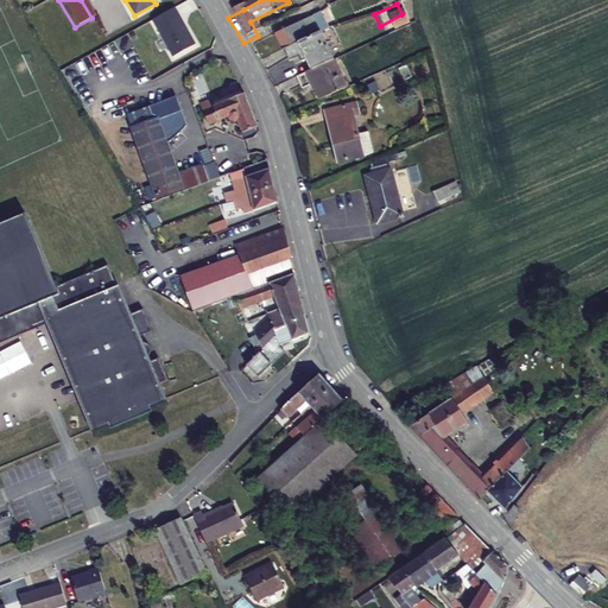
[(177,11),(154,24),(177,64),(200,51),(191,37),(188,37),(184,29),(185,26),(177,11)]
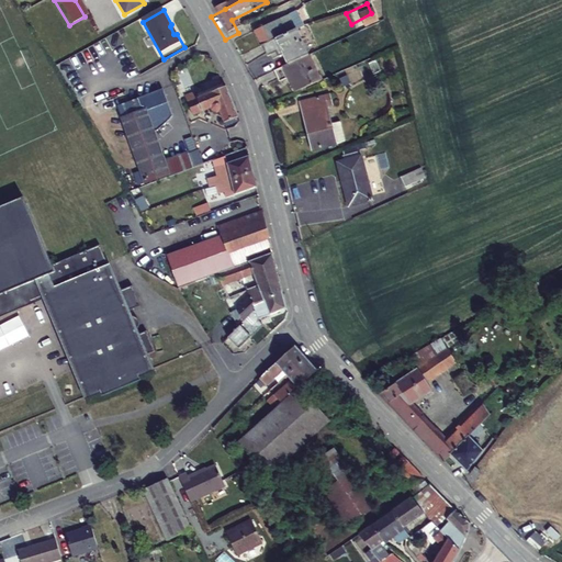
[(353,31),(374,21),(371,13),(351,24),(353,31)]
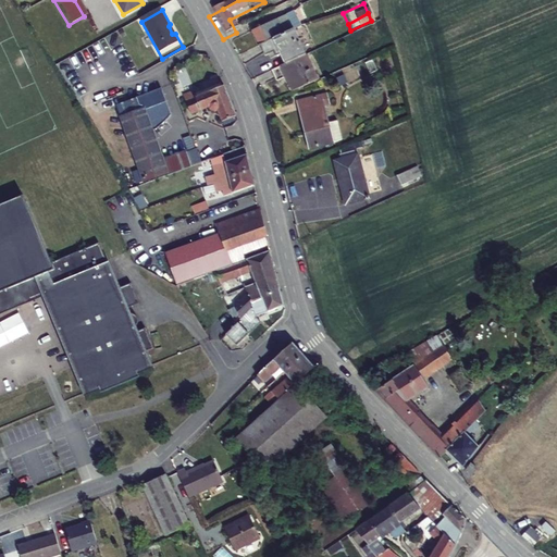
[(248,36),(255,49),(287,33),(288,33),(281,17),(248,36)]
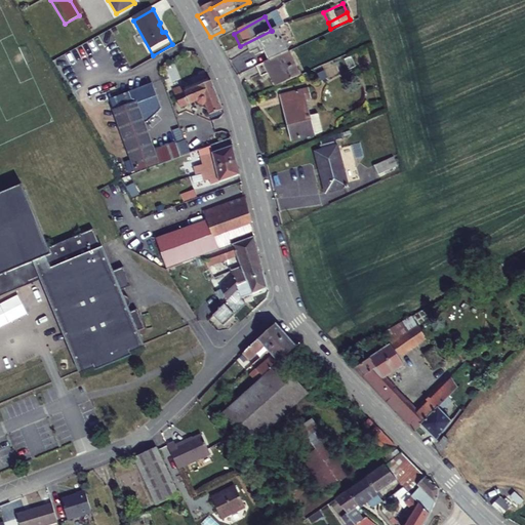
[(330,29),(334,36),(354,27),(350,19),(330,29)]
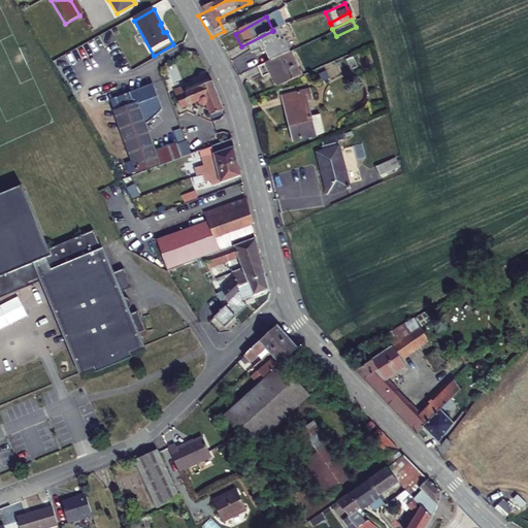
[(360,36),(356,27),(336,36),(340,45),(360,36)]
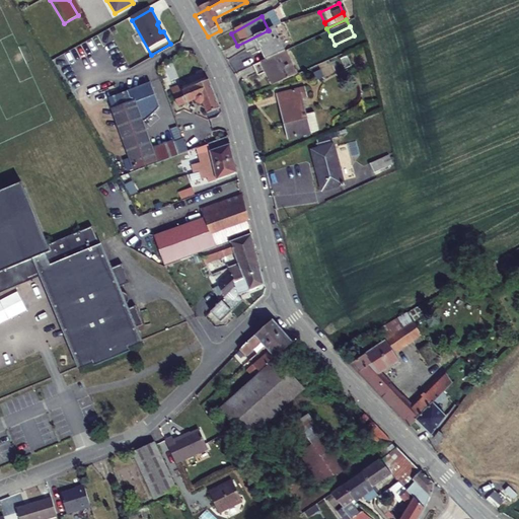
[(268,30),(237,46),(242,57),(249,53),(251,57),(256,54),(258,57),(276,47),(268,30)]
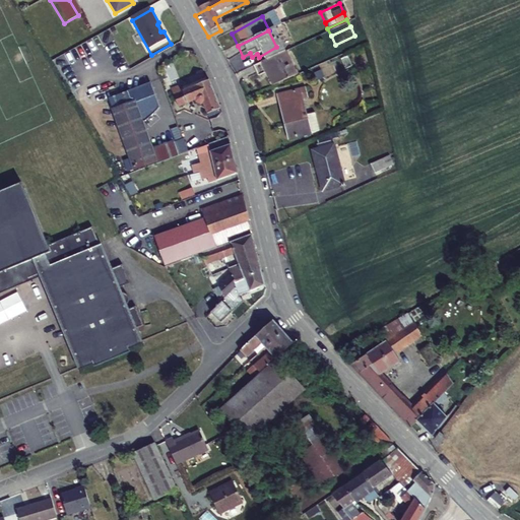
[(276,47),(259,57),(261,62),(279,53),(276,47)]
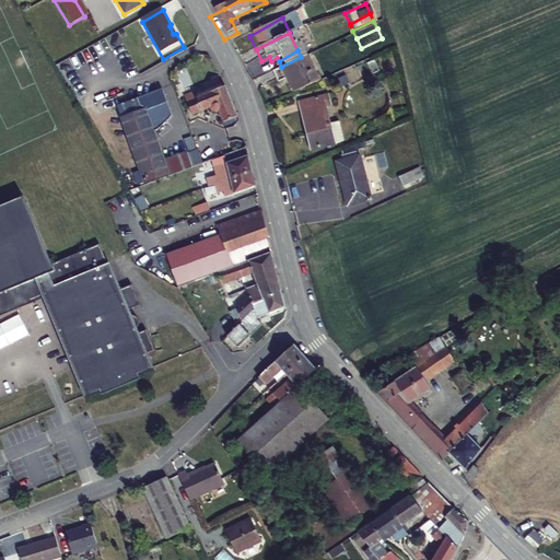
[(268,73),(271,81),(304,65),(301,57),(281,67),(268,73)]
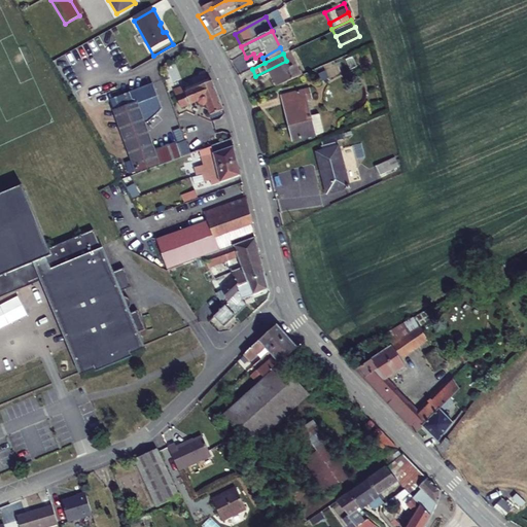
[(267,73),(272,84),(293,74),(286,61),(255,76),(256,78),(267,73)]
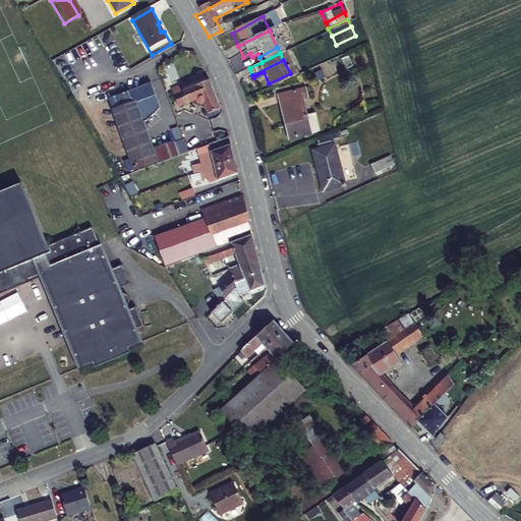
[(181,89),(170,94),(176,105),(192,98),(194,102),(200,99),(207,111),(221,105),(207,76),(181,89)]
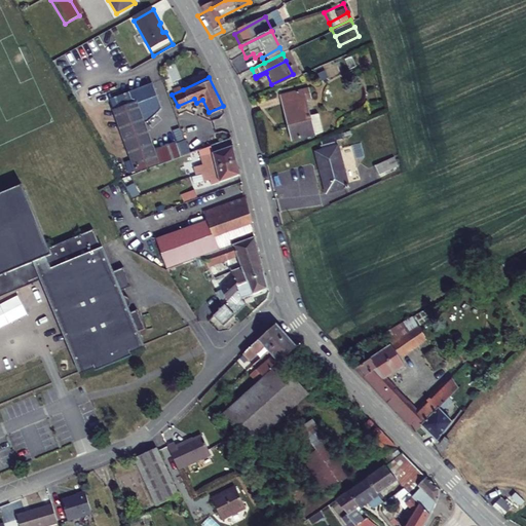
[(168,85),(170,88),(172,95),(183,89),(179,80),(168,85)]
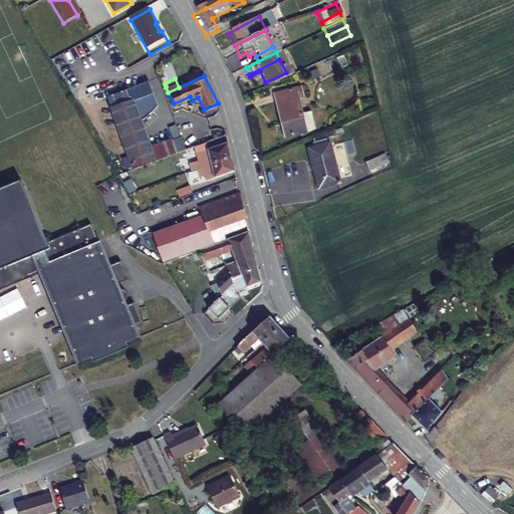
[(293,95),(298,94),(296,86),(269,93),(281,137),(302,131),(293,95)]
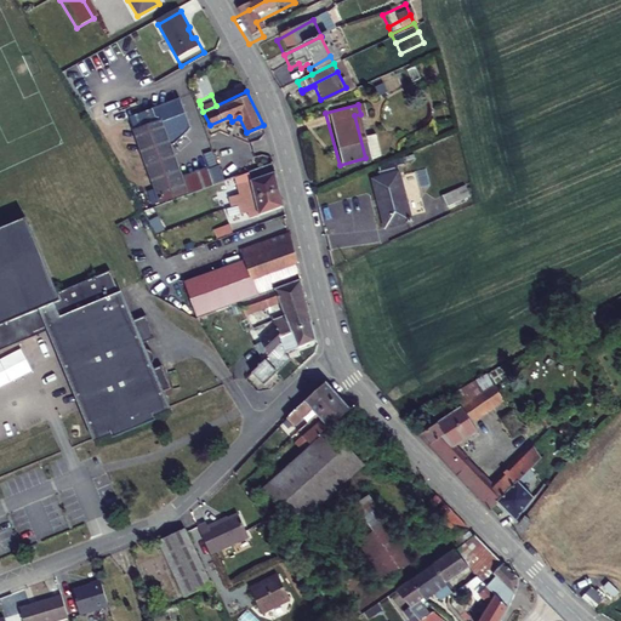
[(182,197),(184,204),(217,188),(209,171),(180,184),(172,160),(195,142),(183,113),(161,124),(163,129),(135,136),(155,205),(182,197)]
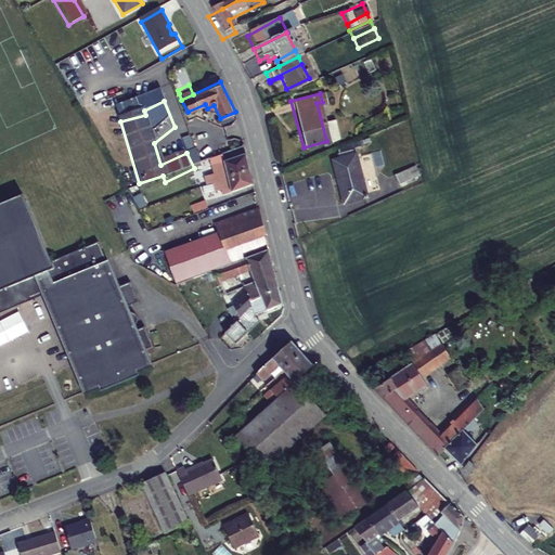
[(213,171),(217,180),(252,164),(248,142),(216,157),(221,167),(213,171)]
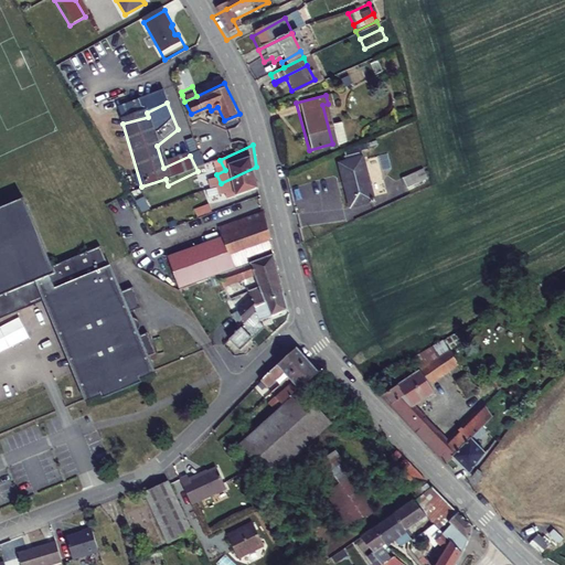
[(361,158),(340,163),(345,185),(341,187),(345,206),(371,201),(361,158)]
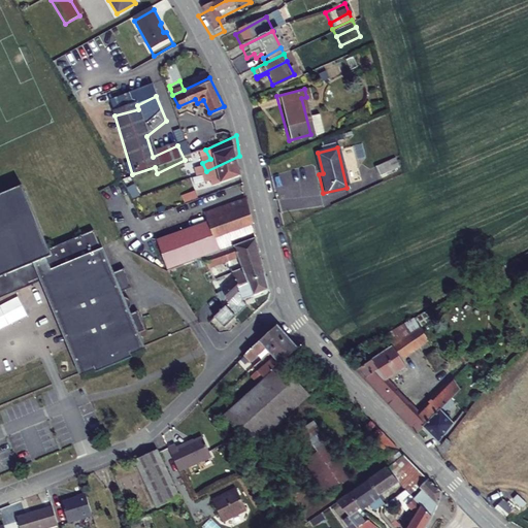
[(213,186),(242,172),(239,156),(206,171),(213,186)]
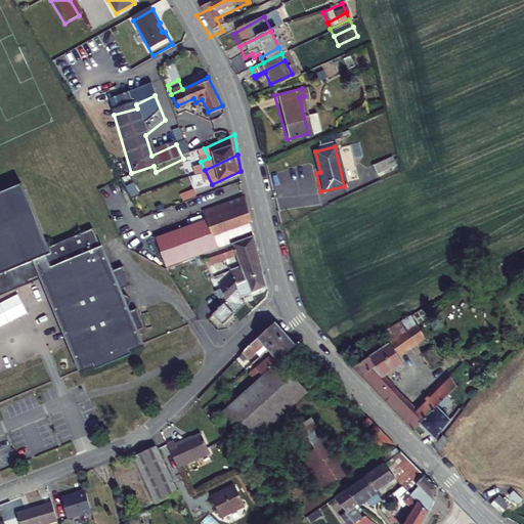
[(390,157),(372,164),(376,173),(394,165),(390,157)]
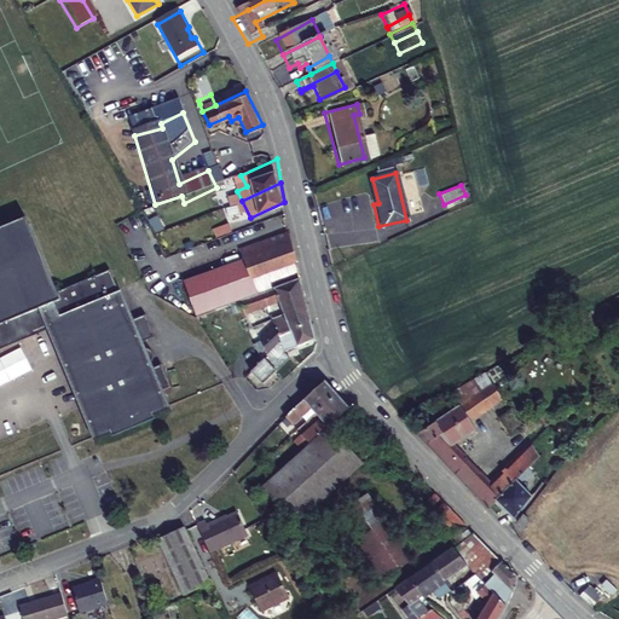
[(151,415),(166,409),(158,393),(168,389),(158,366),(148,371),(146,365),(150,362),(149,354),(145,351),(139,351),(137,345),(151,337),(142,316),(127,322),(104,272),(52,295),(19,221),(0,229),(0,353),(11,350),(10,346),(18,342),(21,346),(34,340),(33,336),(55,327),(65,352),(57,356),(94,440),(109,434),(111,440),(154,421),(151,415)]
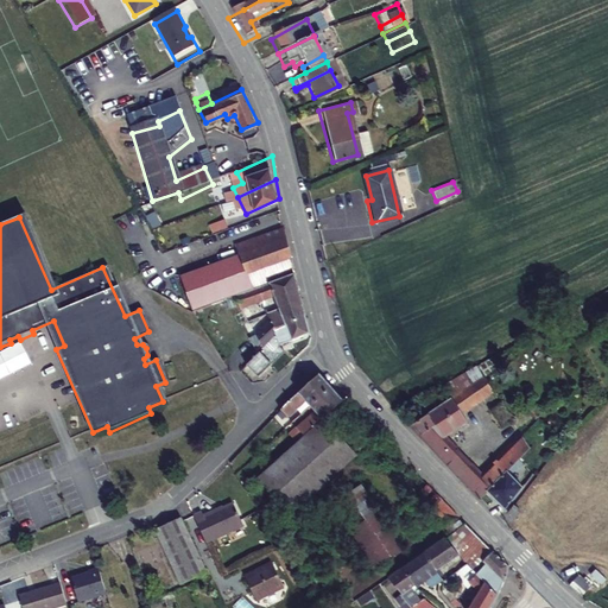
[(226,220),(211,222),(213,229),(227,227),(226,220)]
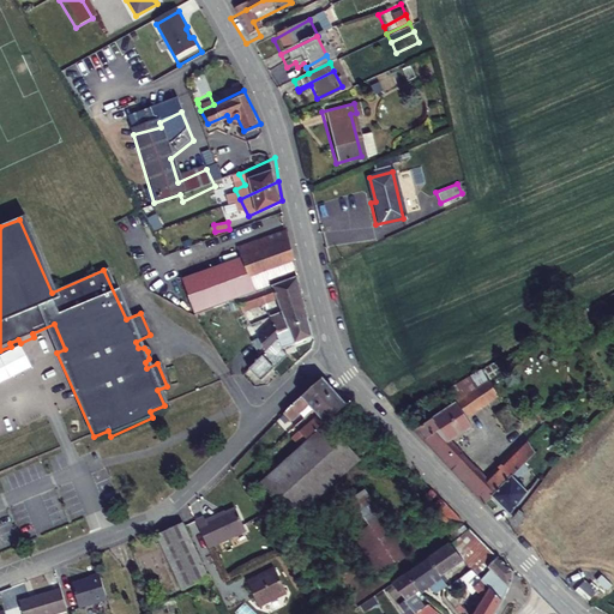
[(252,271),(234,278),(236,286),(229,288),(235,302),(236,301),(298,278),(288,227),(244,250),(252,271)]
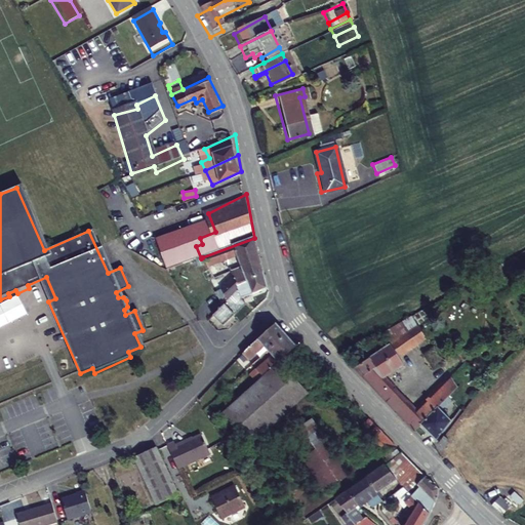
[(202,244),(200,238),(159,253),(169,271),(201,258),(196,246),(202,244)]
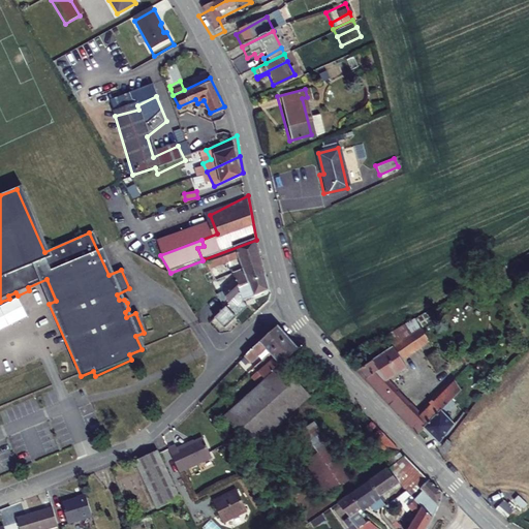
[(231,259),(234,269),(223,273),(225,280),(218,286),(226,301),(224,303),(226,306),(238,296),(238,291),(237,288),(265,278),(256,240),(204,259),(208,268),(231,259)]
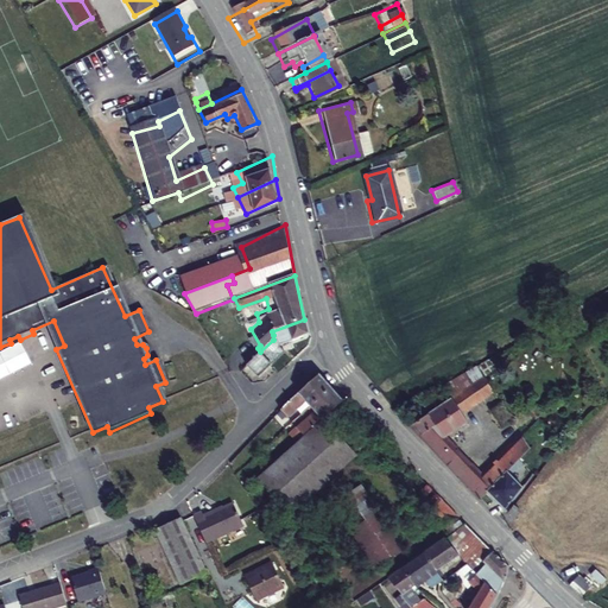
[(257,379),(267,369),(282,354),(277,349),(309,337),(304,320),(272,331),(273,335),(273,340),(260,352),(244,366),(257,379)]
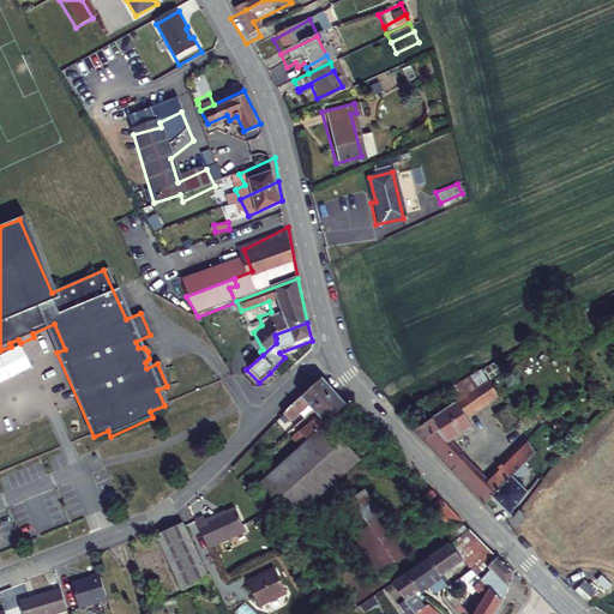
[(501,368),(497,360),(483,367),(487,377),(501,368)]
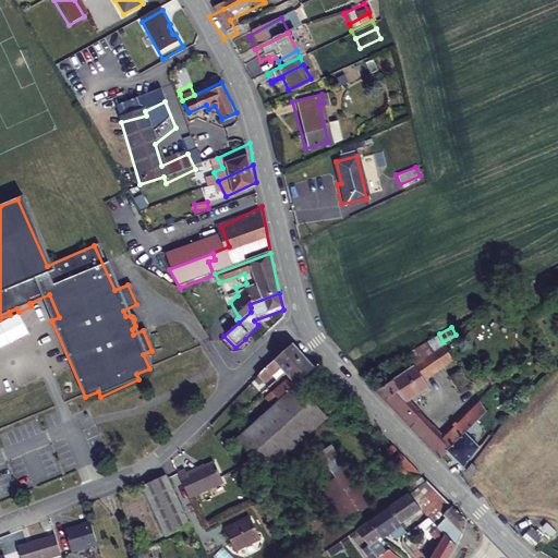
[(411,361),(420,356),(443,342),(439,334),(407,354),(411,361)]
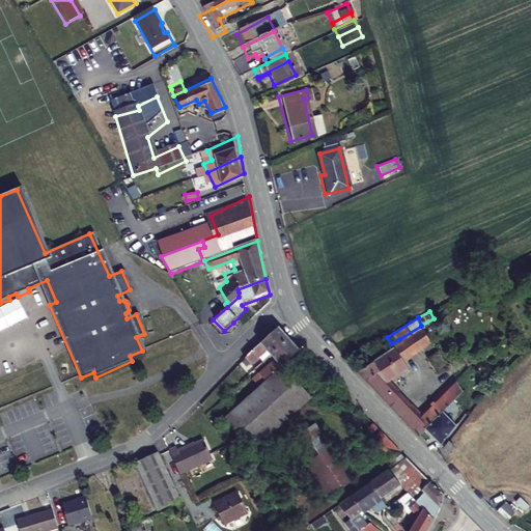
[(408,353),(428,339),(421,326),(399,339),(408,353)]
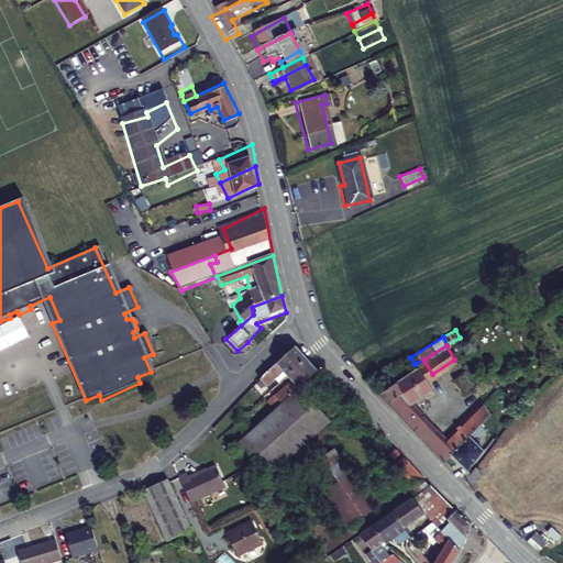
[(288,378),(307,362),(294,350),(261,381),(267,387),(283,373),(288,378)]
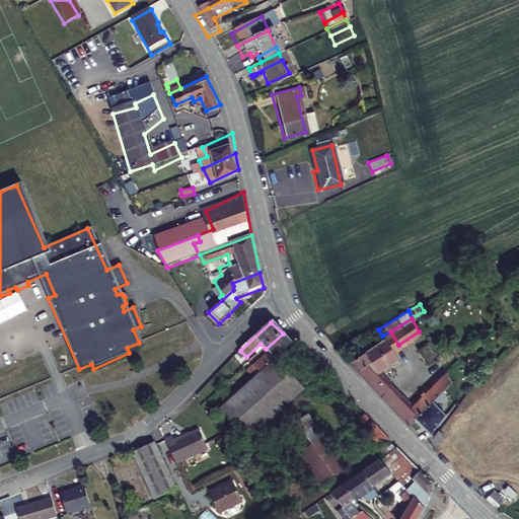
[(390,331),(382,336),(390,349),(398,345),(390,331)]
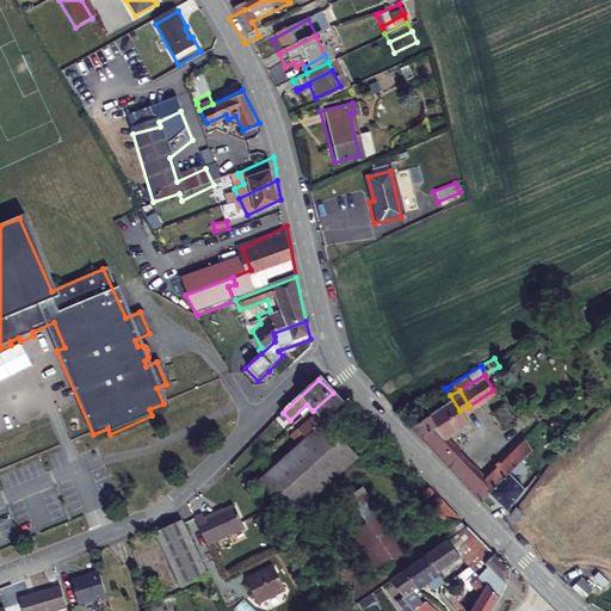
[(346,405),(333,393),(313,411),(320,419),(303,434),(309,440),(328,423),(346,405)]
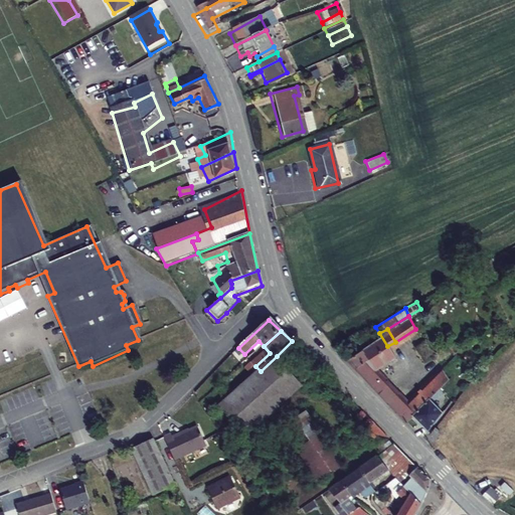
[(393,353),(387,346),(379,333),(343,355),(376,391),(381,386),(382,374),(373,365),(393,353)]
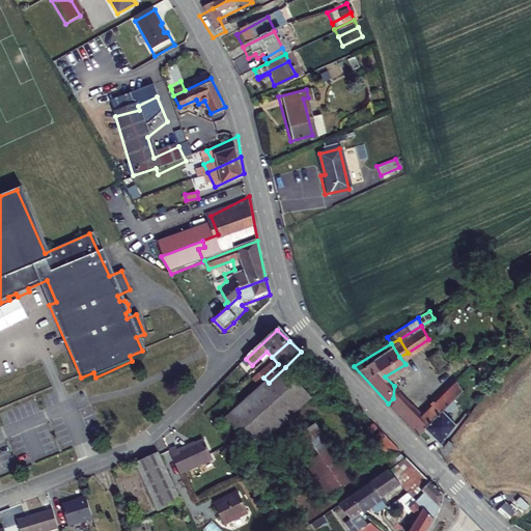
[(261,389),(227,418),(254,448),(312,396),(285,367),(269,383),(261,389)]
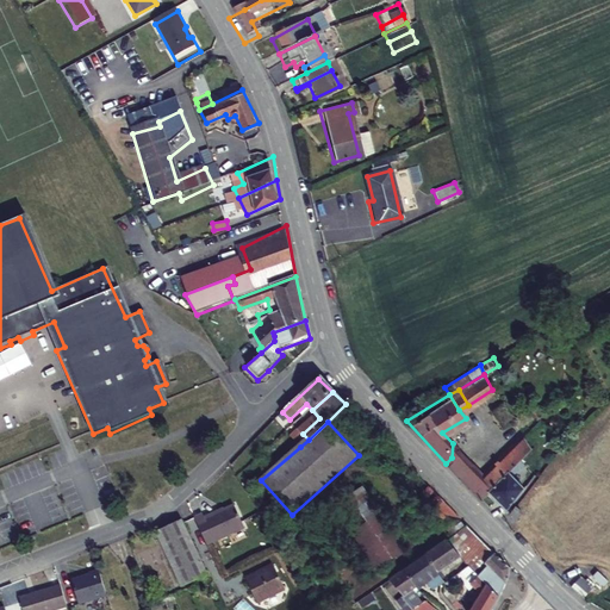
[(309,440),(303,434),(298,429),(291,435),(300,447),(309,440)]
